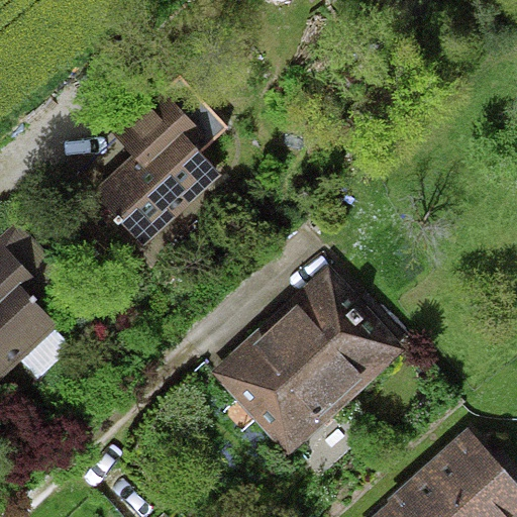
[(136,158),(96,194),(141,244),(223,171),(195,140),(205,131),(166,88),(115,133),(136,158)]
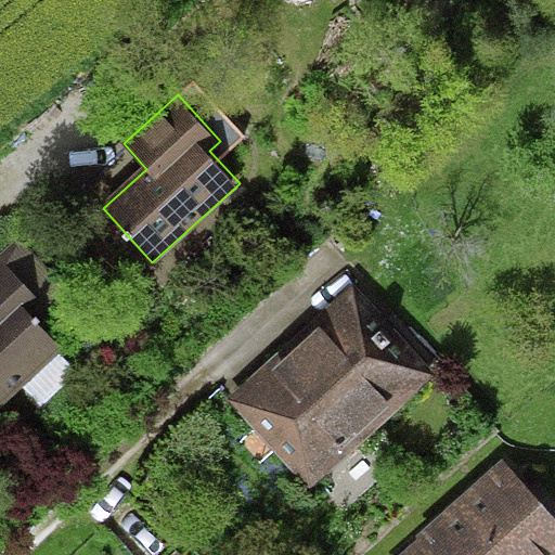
[(0,407),(64,349),(33,314),(44,305),(2,257),(0,259),(0,407)]
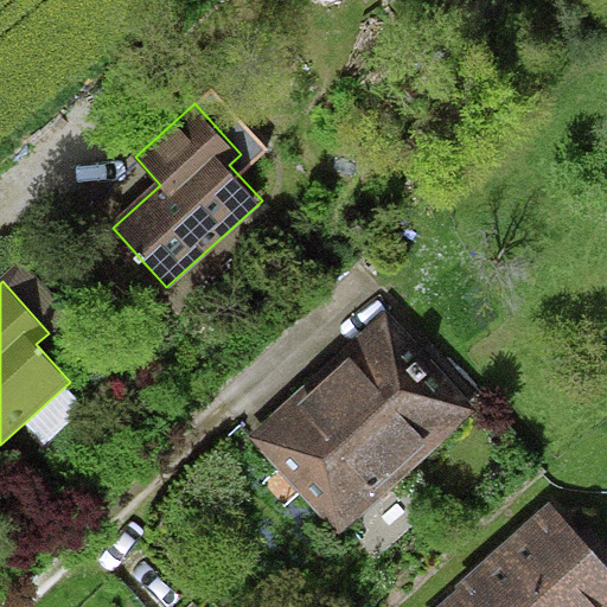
[(395,310),(253,440),(339,532),(481,401),(395,310)]
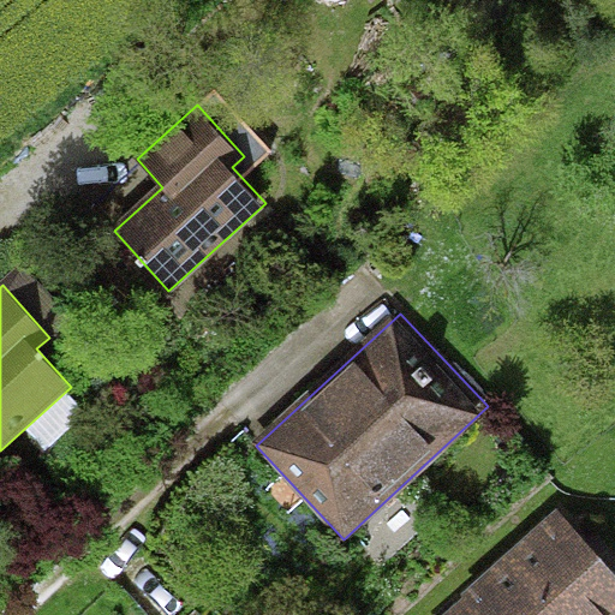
[(614,614),(614,571),(559,508),(467,590),(470,593),(489,614),(614,614)]
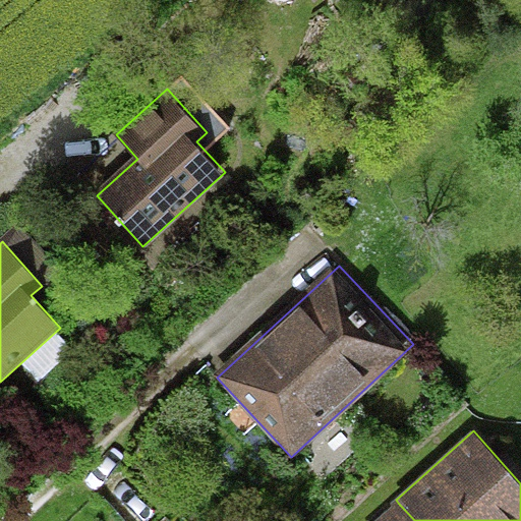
[(414,520),(398,503),(378,520),(414,520)]
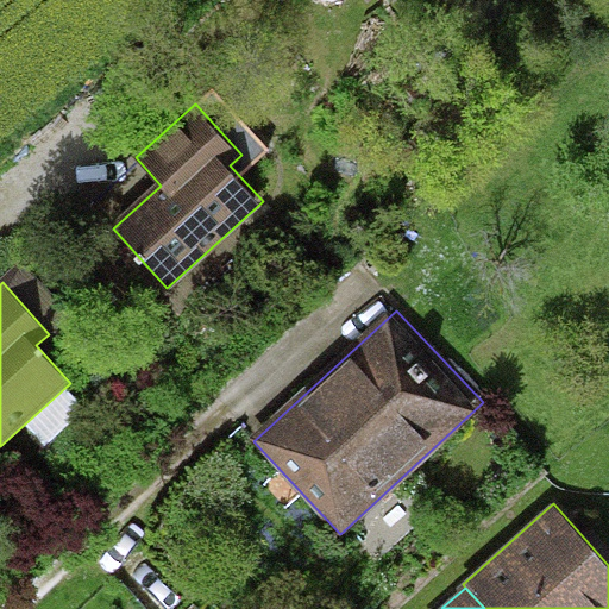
All buildings are outlined.
